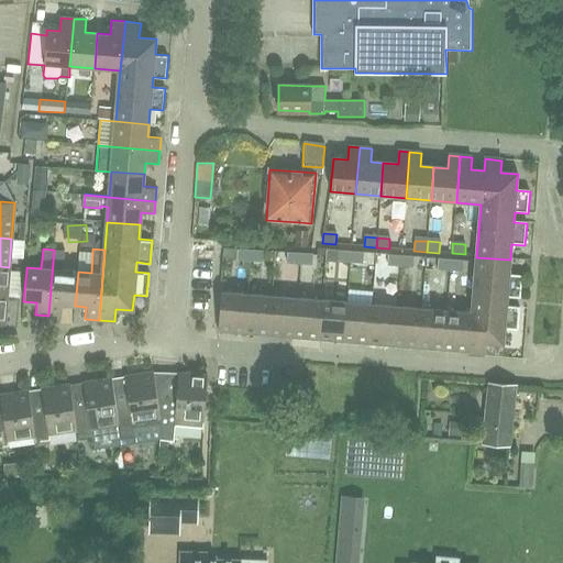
[(54,250),(48,316),(61,317),(62,305),(75,306),(78,272),(62,271),(64,251),(54,250)]
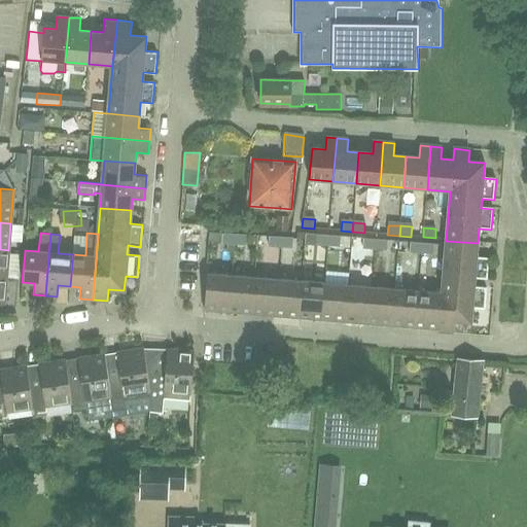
[(222,243),(234,244),(235,235),(223,234),(222,243)]
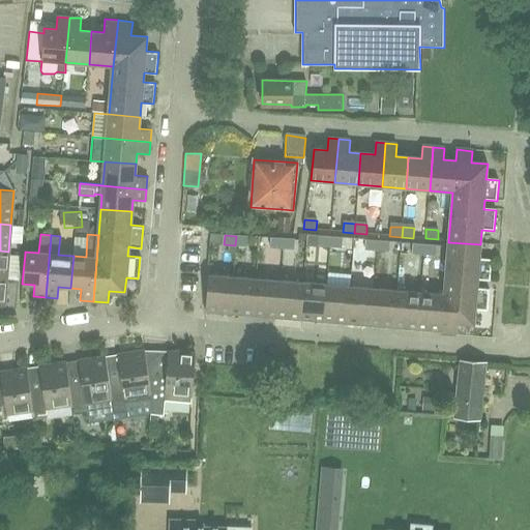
[(247,245),(247,236),(236,236),(235,245),(247,245)]
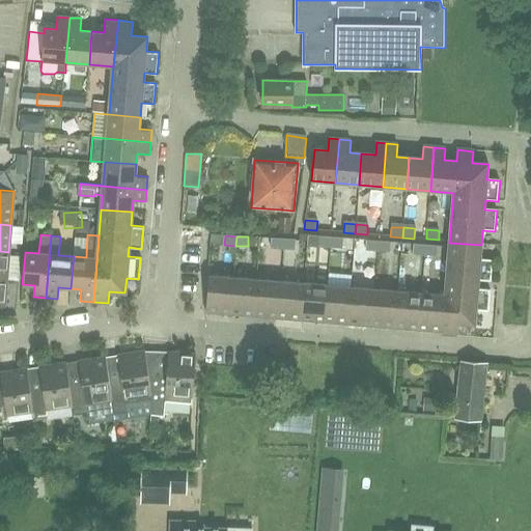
[(318,246),(331,247),(332,238),(319,236),(318,246)]
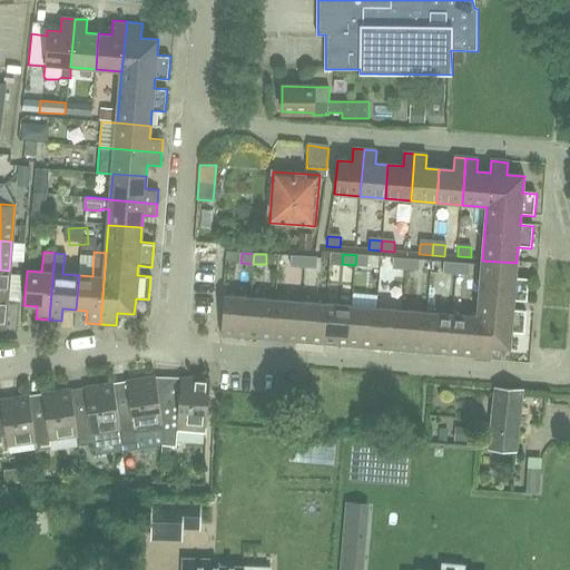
[(367,266),(369,256),(356,255),(355,265),(367,266)]
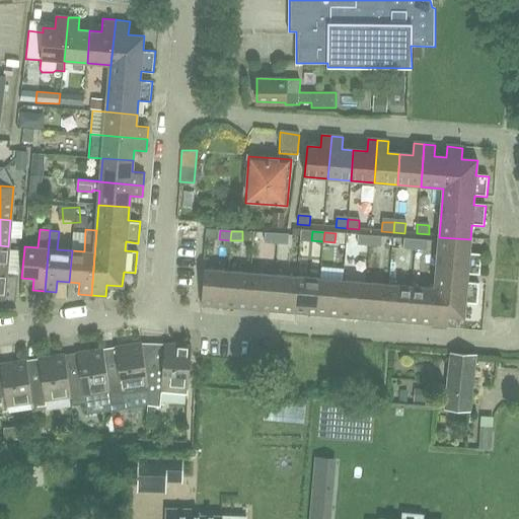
[(265,242),(277,243),(278,234),(266,233),(265,242)]
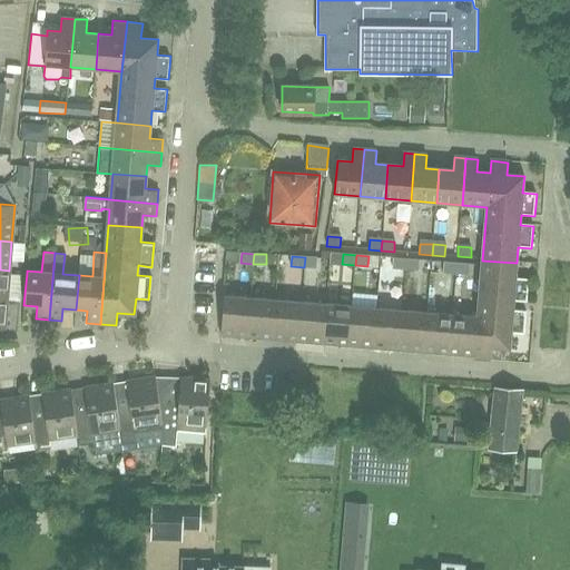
[(316,267),(316,257),(305,257),(304,267),(316,267)]
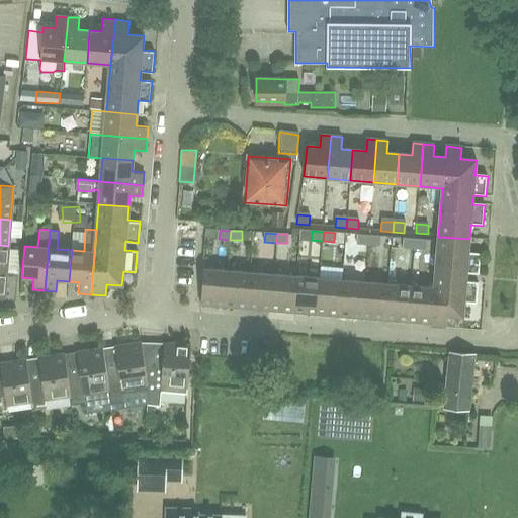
[(356,244),(368,245),(369,236),(357,235),(356,244)]
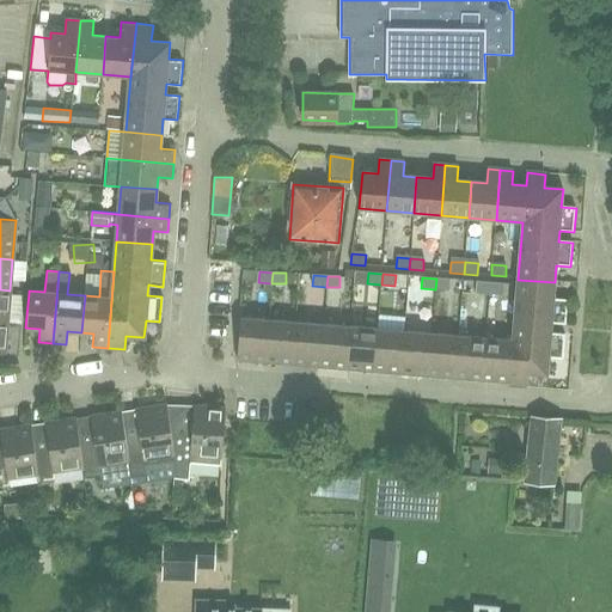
[(450,291),(450,280),(436,279),(435,289),(450,291)]
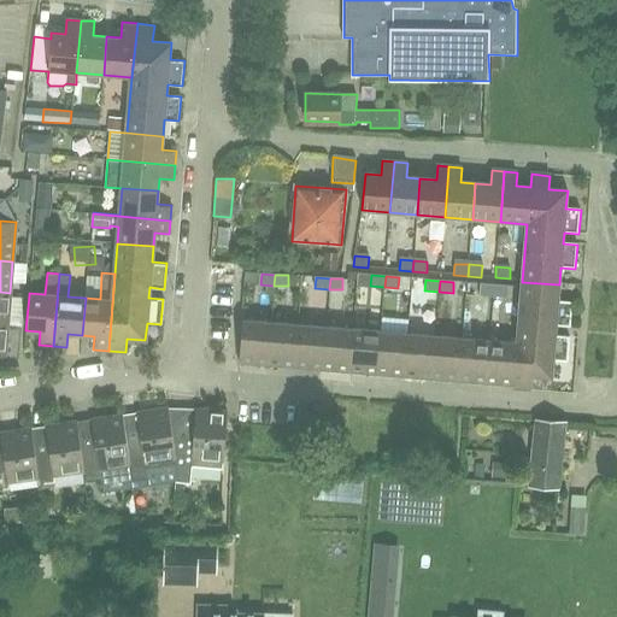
[(558,301),(559,285),(522,282),(516,345),(489,342),(486,383),(513,386),(512,389),(532,392),(533,377),(551,378),(552,362),(568,363),(569,338),(554,336),(556,325),(570,327),(571,303),(558,301)]
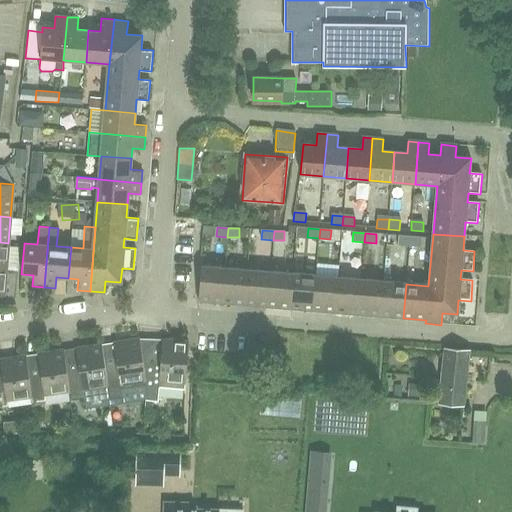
[(398,245),(410,246),(410,237),(399,236),(398,245)]
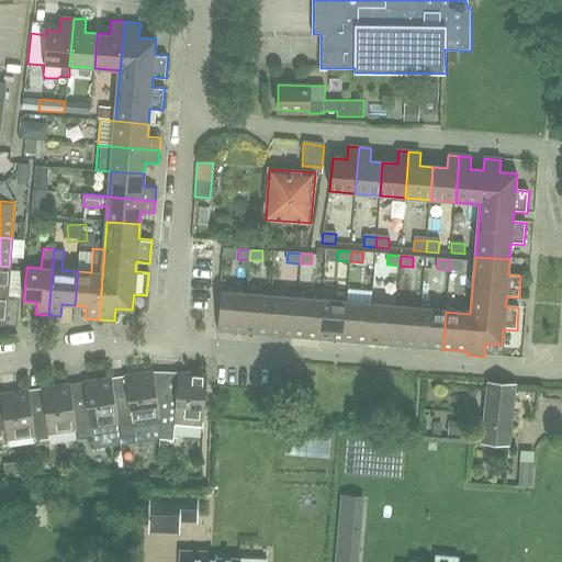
[(462,271),(463,261),(450,260),(450,270),(462,271)]
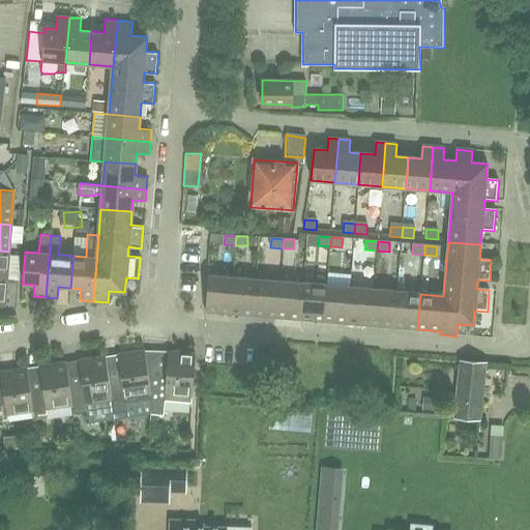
[(0,251),(0,277),(6,278),(8,252),(0,251)]
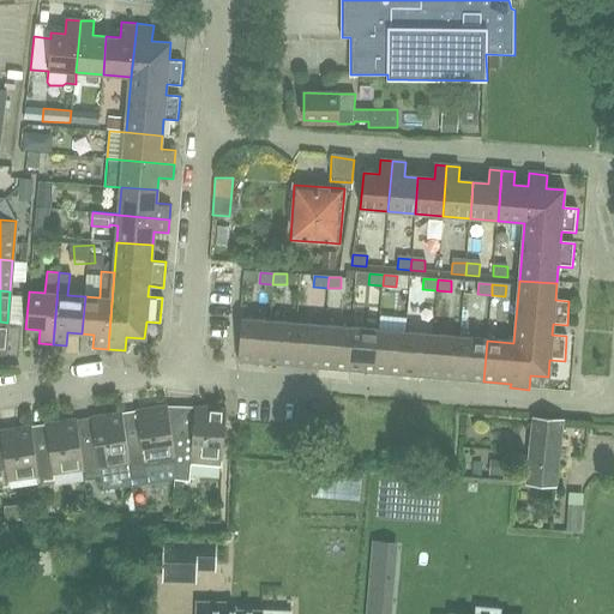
[(266,363),(270,321),(242,319),(239,361),(266,363)]
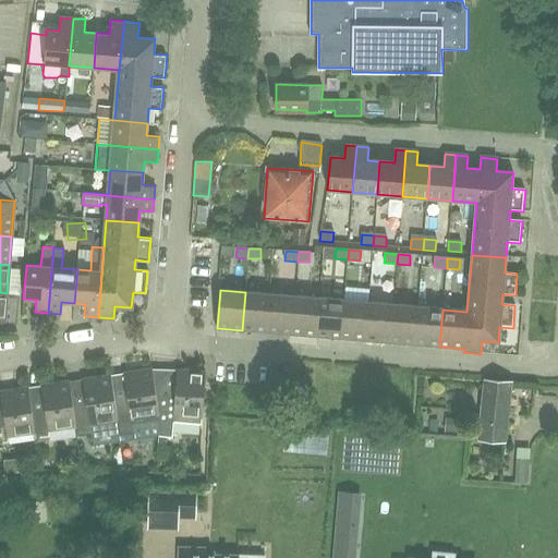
[(242,330),(266,332),(269,294),(245,292),(242,330)]
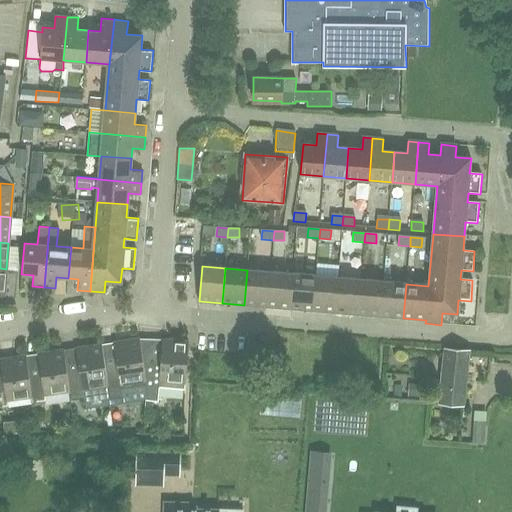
[(267,307),(270,272),(247,270),(244,305),(267,307)]
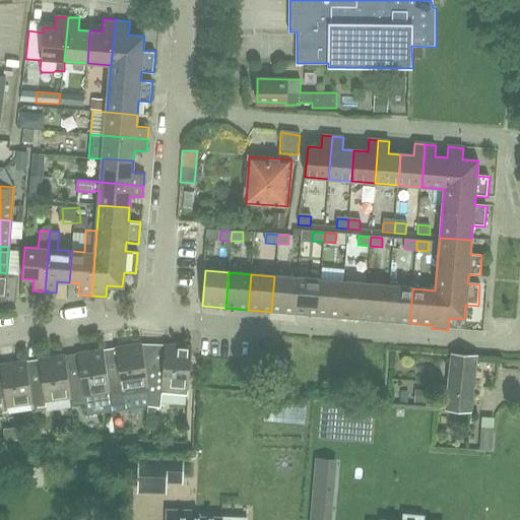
[(271,312),(295,314),(298,278),(274,276),(271,312)]
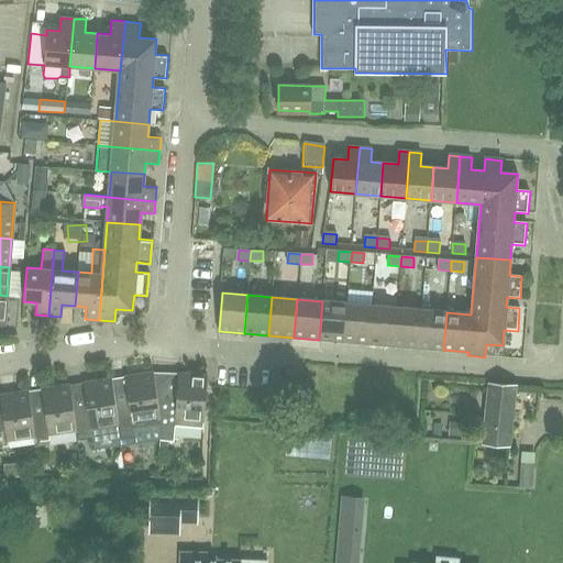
[(319,340),(344,342),(346,304),(322,301),(319,340)]
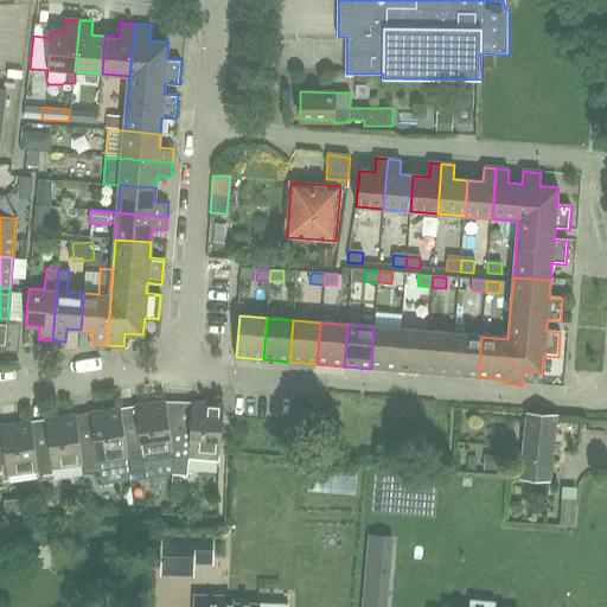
[(371,369),(397,371),(401,330),(374,327),(371,369)]
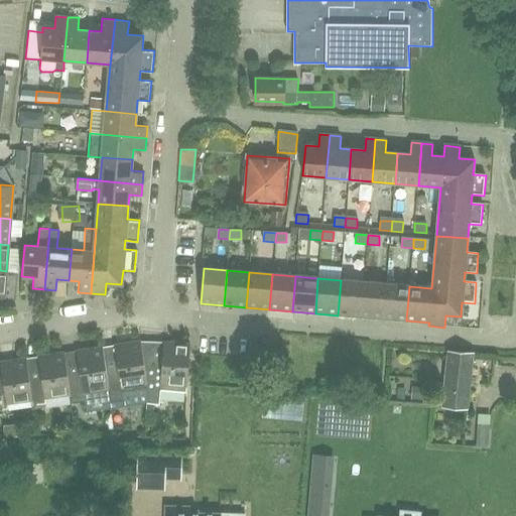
[(338,315),(361,317),(364,282),(341,280),(338,315)]
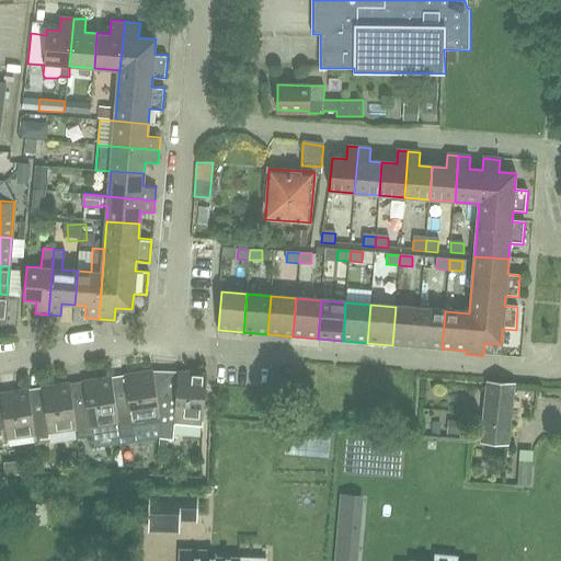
[(392,345),(418,346),(421,309),(396,307),(392,345)]
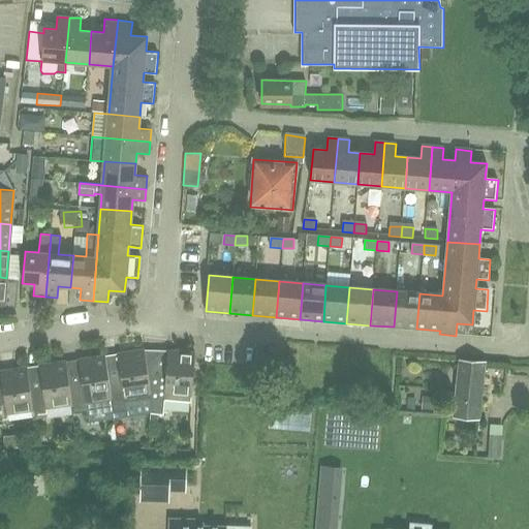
[(394,327),(416,329),(419,293),(397,291),(394,327)]
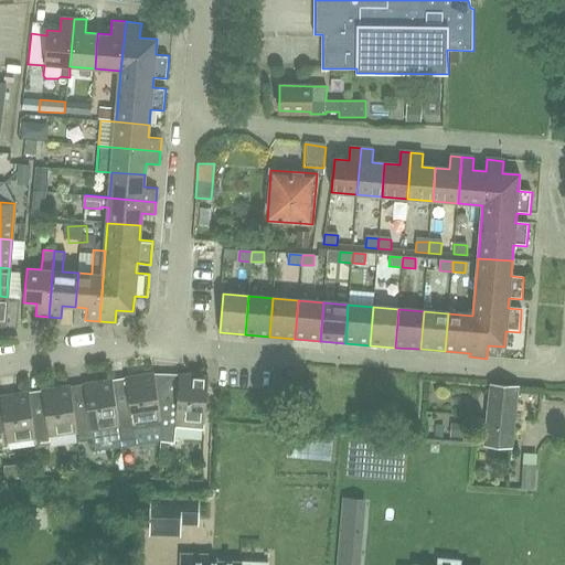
[(135,429),(162,425),(158,394),(155,379),(155,373),(124,379),(127,400),(114,402),(118,426),(120,440),(136,437),(135,429)]
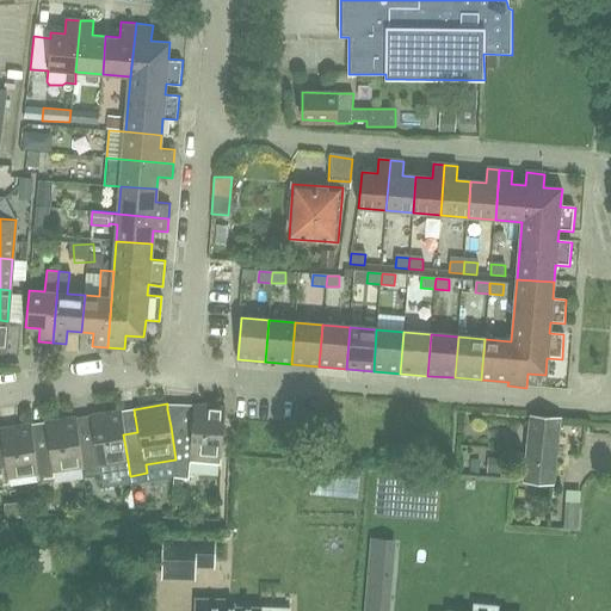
[(191,462),(223,463),(226,406),(193,405),(192,423),(184,421),(181,423),(180,412),(179,409),(177,408),(167,409),(171,426),(176,460),(176,461),(174,479),(190,479),(191,462)]
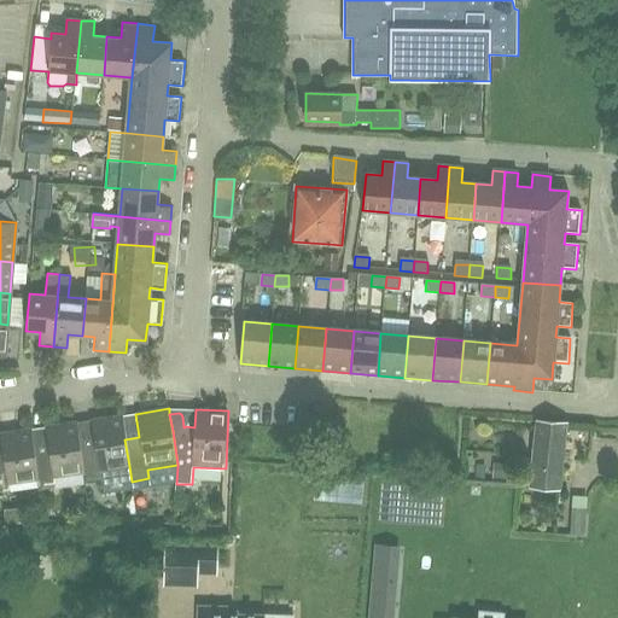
[(93,443),(79,445),(83,472),(85,484),(103,482),(101,470),(129,466),(124,439),(121,415),(89,420),(93,443)]
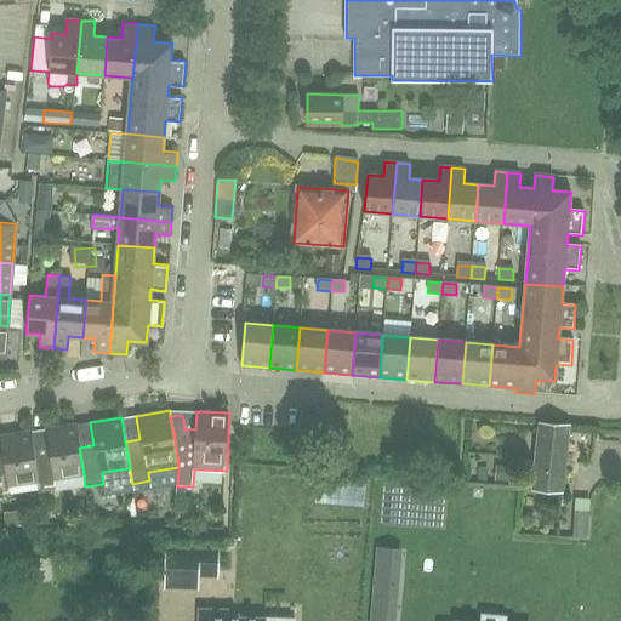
[(563,491),(569,427),(539,423),(533,489),(563,491)]
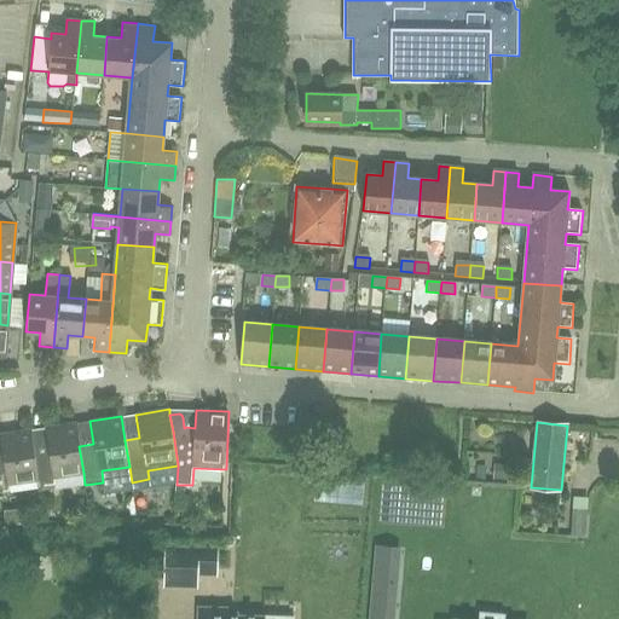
[(47,451),(34,453),(38,480),(39,486),(56,484),(56,476),(84,473),(79,446),(75,423),(45,428),(47,451)]
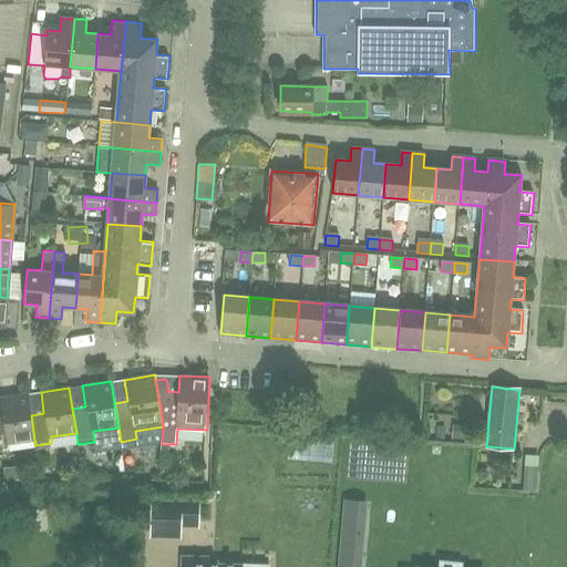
[(0,410),(1,420),(0,420),(0,450),(9,449),(8,443),(34,440),(31,415),(28,393),(0,398),(0,410)]
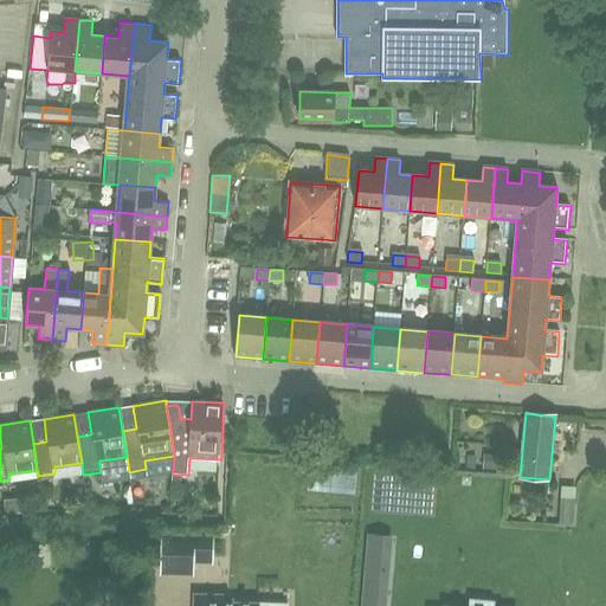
[(368,535),(365,585),(384,587),(387,536),(368,535)]
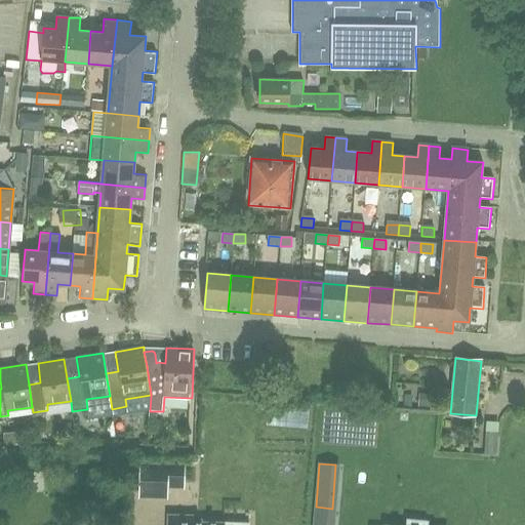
[(169,485),(185,486),(185,468),(142,466),(140,494),(168,495),(169,485)]
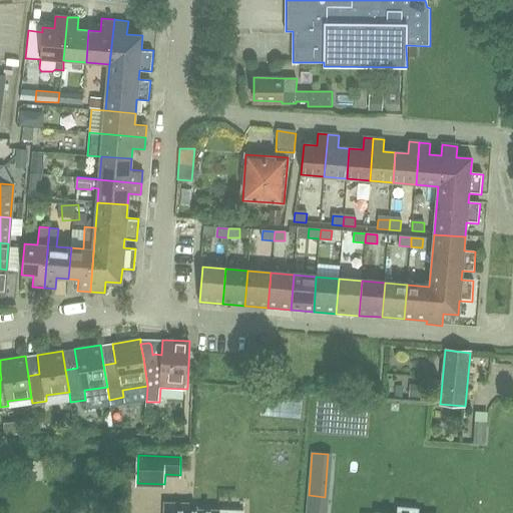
[(226,512),(227,511),(193,510),(193,504),(164,503),(163,512),(226,512)]
